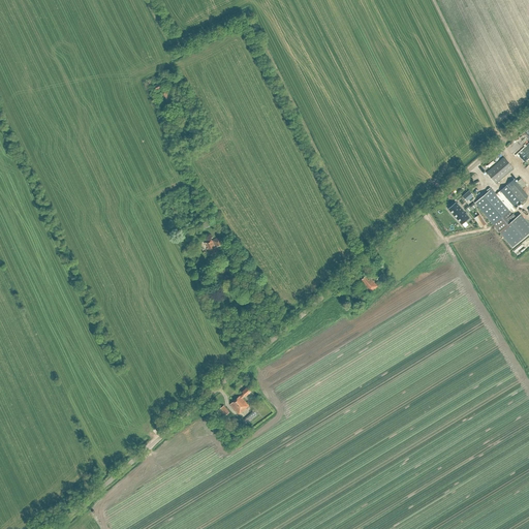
[(165,106),(173,103),(165,90),(159,93),(165,106)]
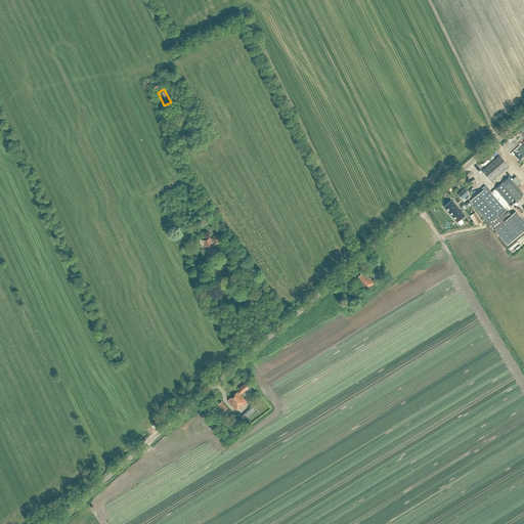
[(509,167),(499,156),(481,171),(491,182),(509,167)]
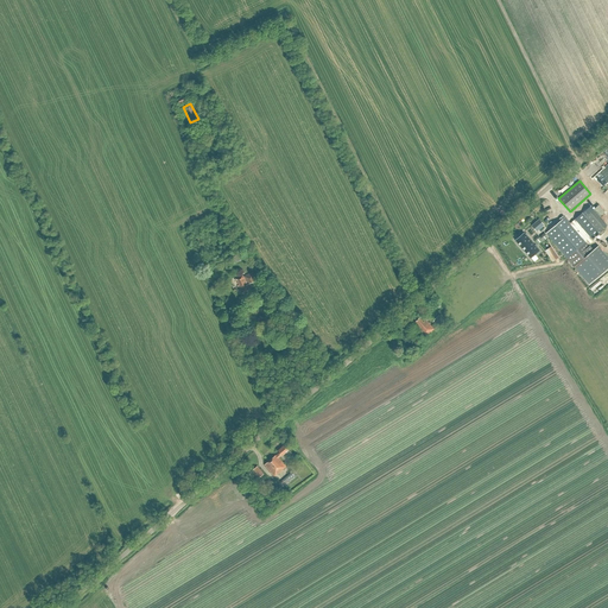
[(599,204),(593,209),(590,206),(570,223),(563,215),(559,219),(561,221),(545,234),(577,271),(589,285),(607,268),(607,257),(599,246),(593,251),(588,245),(593,240),(591,239),(597,234),(599,233),(600,234),(605,229),(603,228),(607,225),(600,216),(605,211),(599,204)]
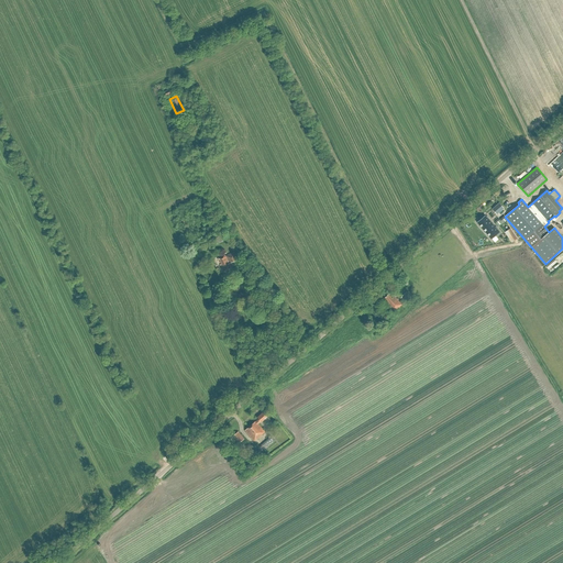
[(503,213),(507,209),(512,206),(506,198),(504,201),(503,200),(492,208),(496,214),(500,211),(503,213)]
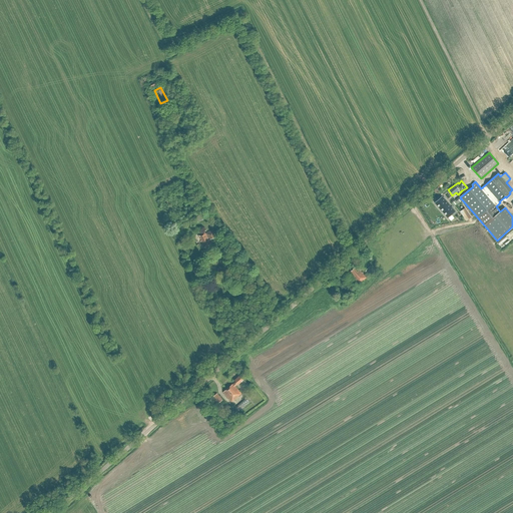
[(455,210),(442,195),(434,202),(448,217),(455,210)]
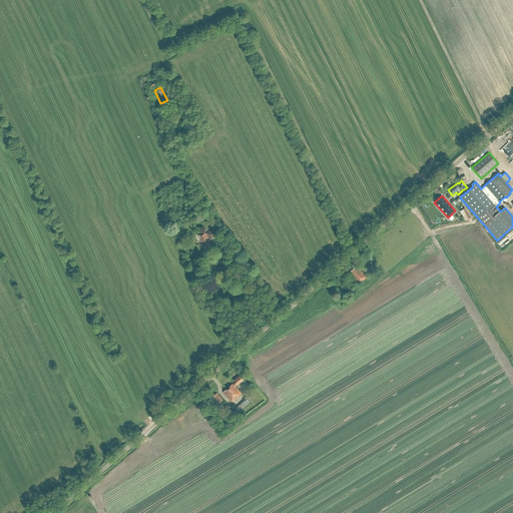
[(470,217),(464,208),(459,211),(465,220),(470,217)]
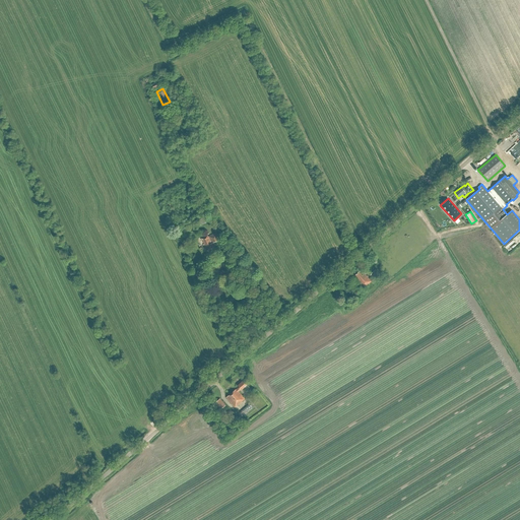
[(210,220),(207,215),(199,219),(202,224),(210,220)]
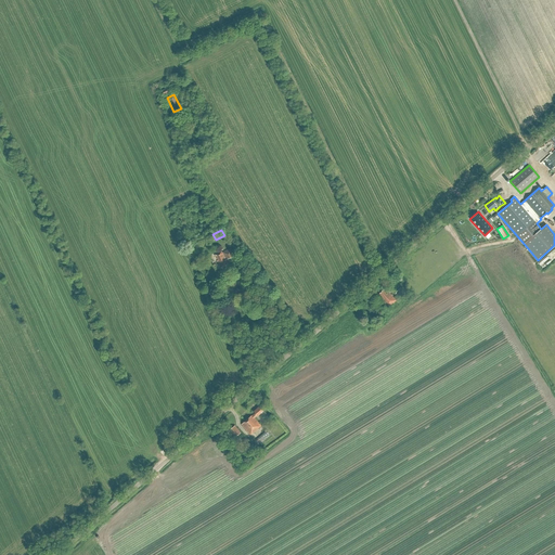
[(226,259),(234,256),(230,247),(221,252),(221,250),(215,254),(218,260),(216,261),(220,268),(228,265),(226,259)]
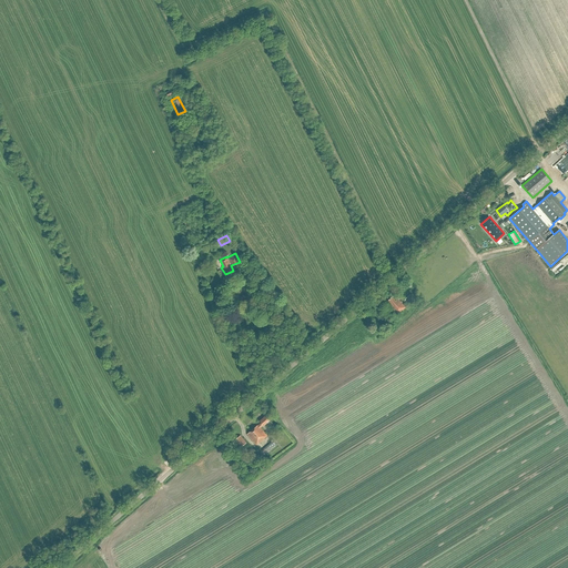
[(409,294),(407,296),(413,304),(416,302),(409,294)]
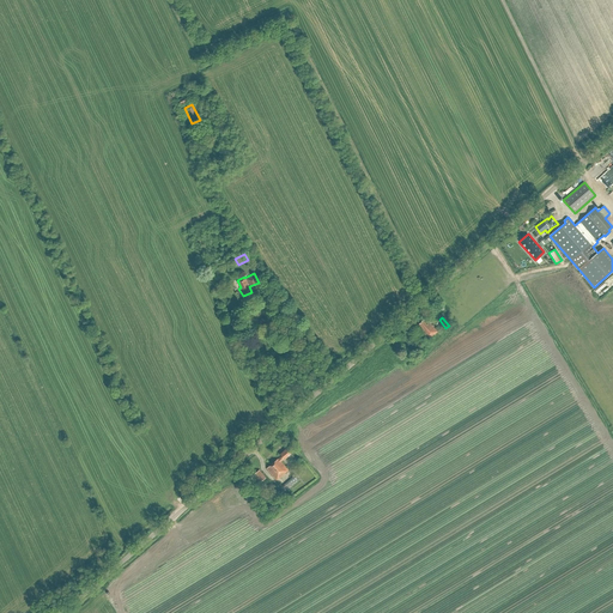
[(426,319),(420,325),(418,326),(429,339),(437,332),(426,319)]
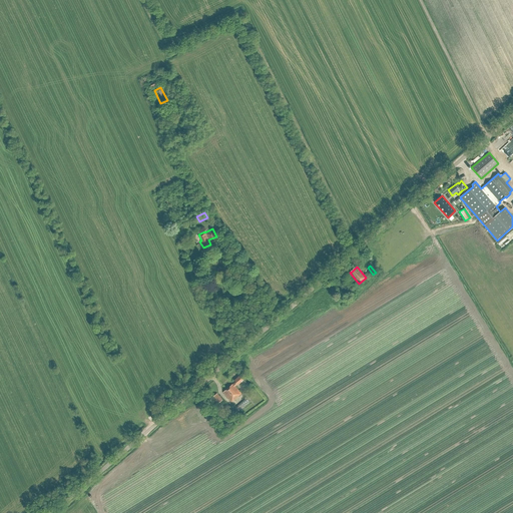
[(237,385),(243,380),(239,376),(233,381),(235,382),(233,384),(232,384),(222,392),(231,403),(241,394),(235,386),(236,385),(237,385)]
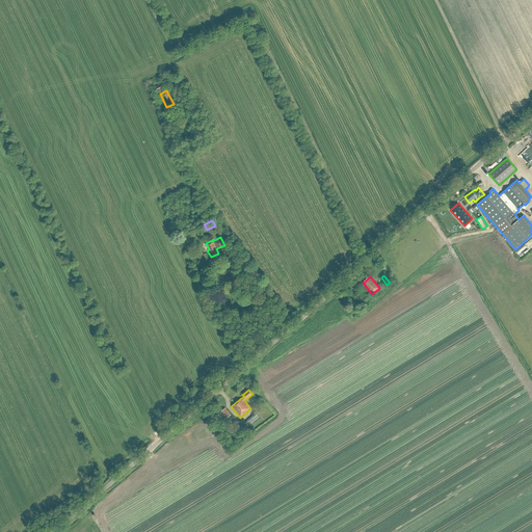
[(231,415),(225,407),(221,410),(228,418),(231,415)]
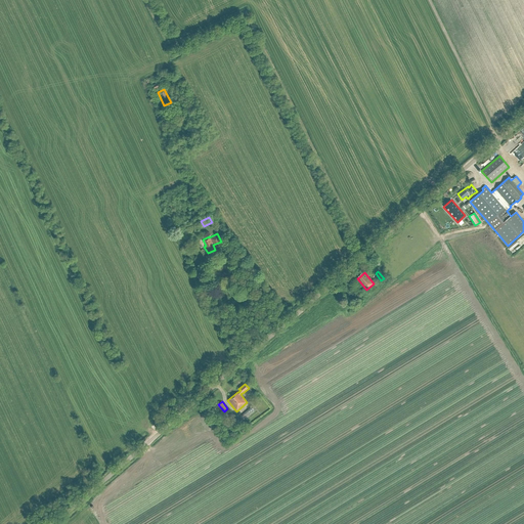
[(251,409),(255,413),(261,408),(257,404),(251,409)]
